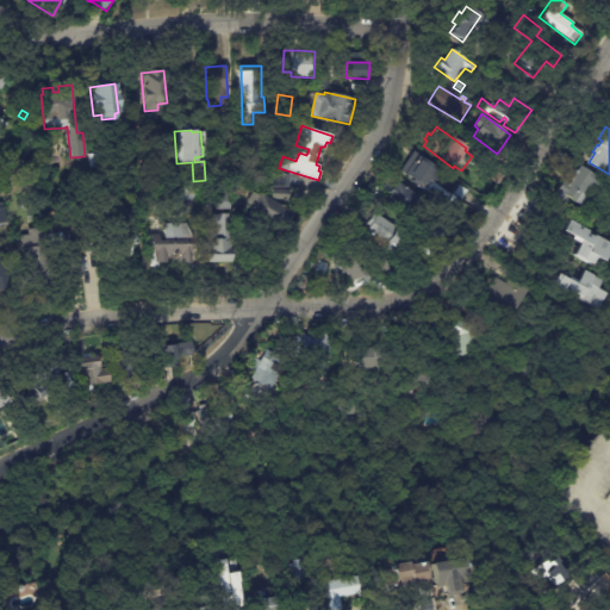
[(232,136),(234,154),(224,155),(223,135),(232,134),(232,136)]
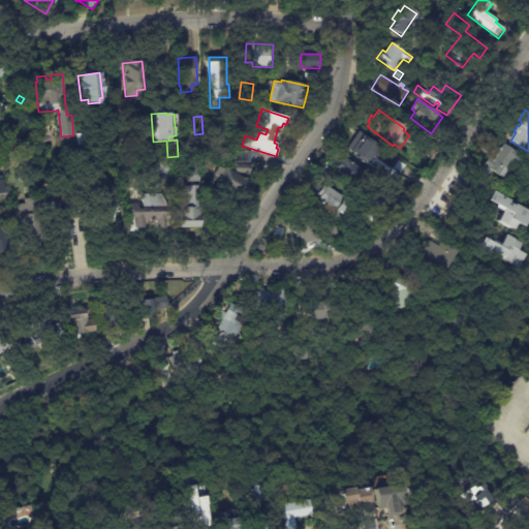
[(33,124),(41,123),(43,137),(34,139),(32,124),(33,124)]
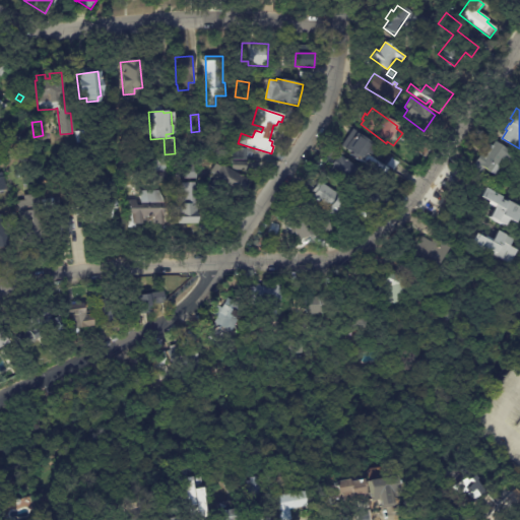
[(363,160),(344,148),(354,132),(374,145),(363,160)]
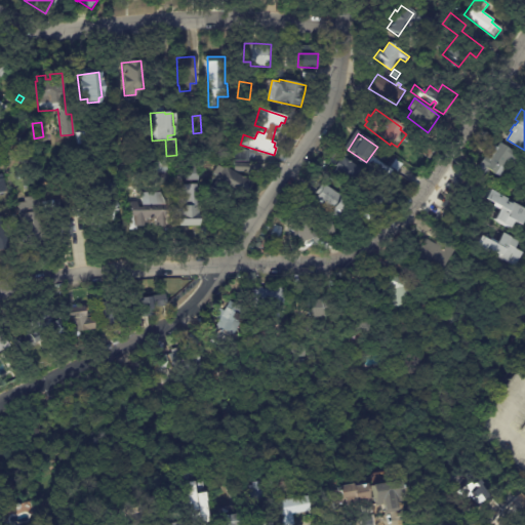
[(18,137),(24,140),(19,146),(15,142),(18,137)]
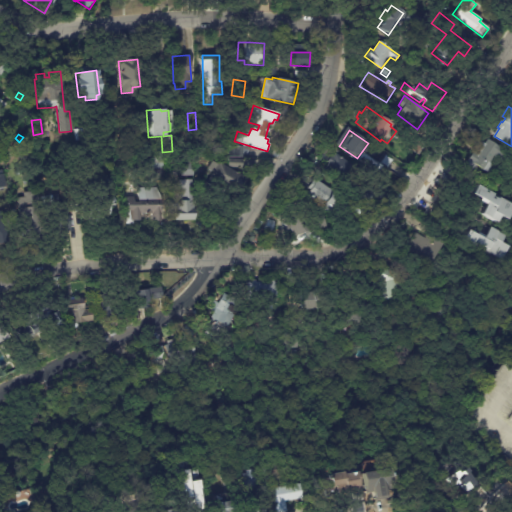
[(466,166),(473,154),(472,153),(481,140),(486,144),(489,139),(511,154),(511,156),(507,165),(499,160),(490,174),(479,166),(473,176),(463,169),(466,166)]
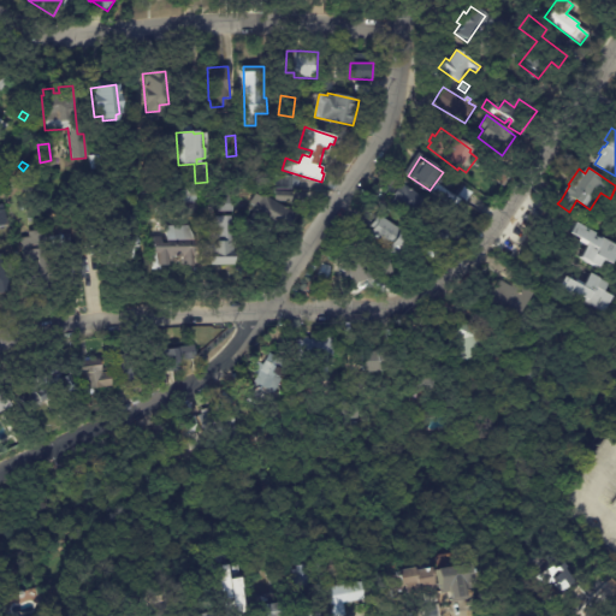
[(503,185),(501,184),(498,189),(491,184),(502,170),(510,176),(503,185)]
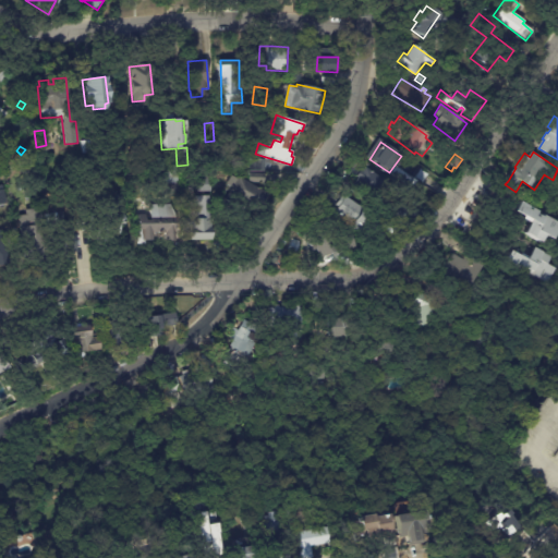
[(266,164),(265,171),(251,171),(251,159),(266,160),(266,164)]
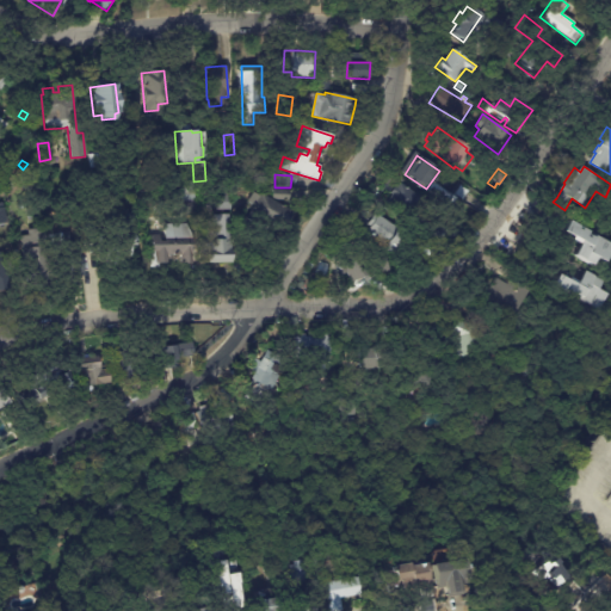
[(399,214),(384,203),(390,196),(388,193),(393,186),(395,187),(399,183),(423,203),(408,221),(399,214)]
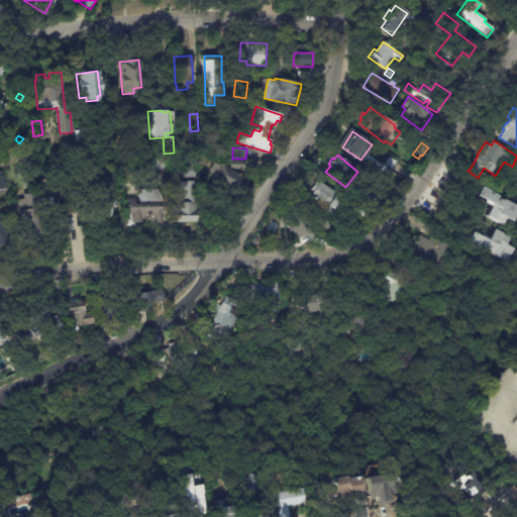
[(167,181),(156,181),(156,159),(167,159),(168,181),(167,181)]
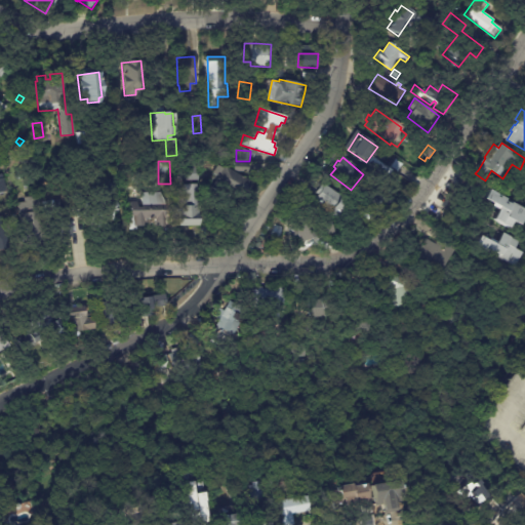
[(249,165),(249,172),(235,172),(235,163),(250,163),(249,165)]
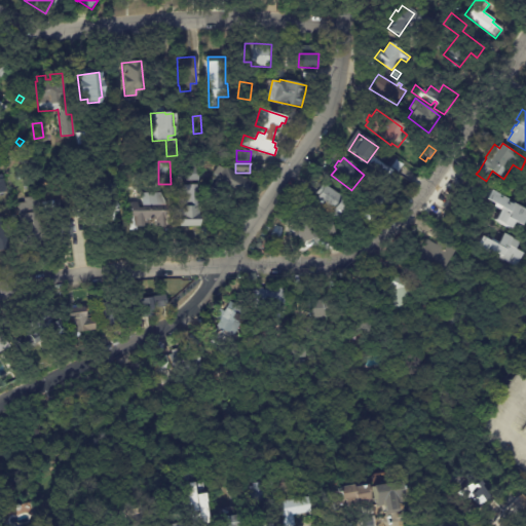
[(226,166),(253,183),(246,195),(236,189),(231,198),(214,188),(220,177),(214,174),(219,165),(225,168),(226,166)]
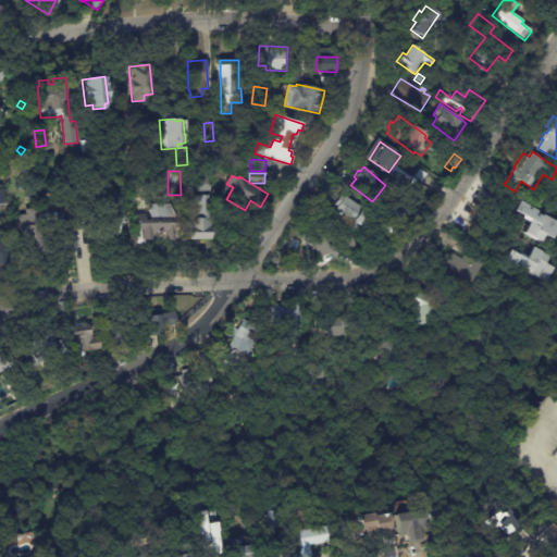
[(212,192),(199,192),(198,177),(211,177),(212,192)]
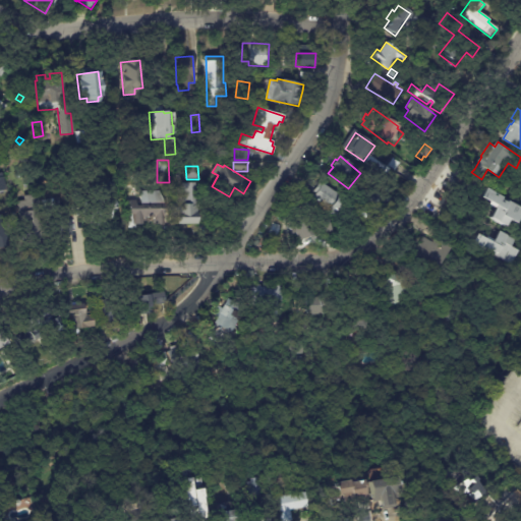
[(116,193),(108,192),(109,182),(117,184),(116,193)]
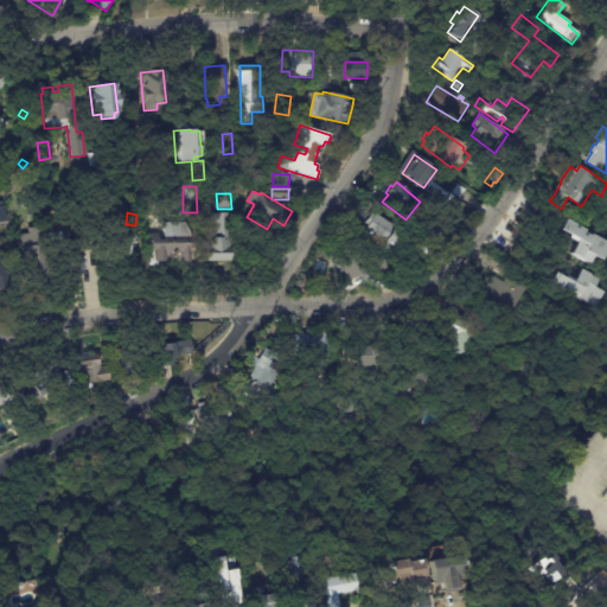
[(379,246),(381,243),(362,231),(365,225),(363,224),(368,216),(370,218),(374,213),(394,227),(390,232),(398,237),(389,253),(379,246)]
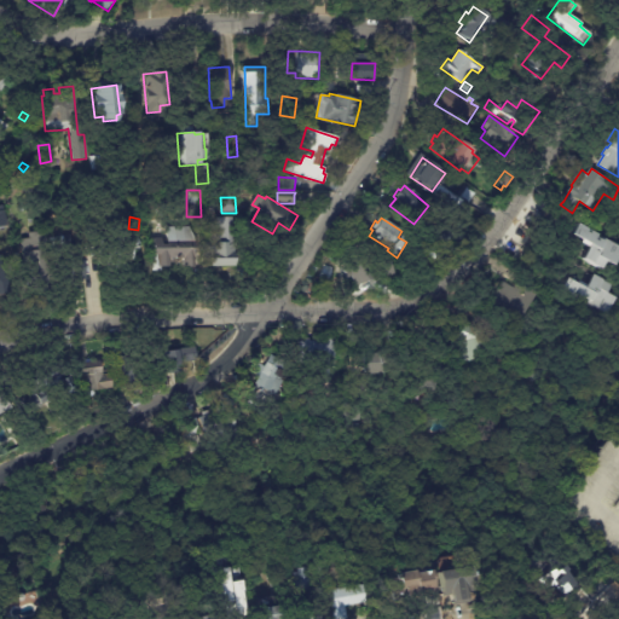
[(447,223),(457,230),(445,246),(434,236),(446,221),(447,223)]
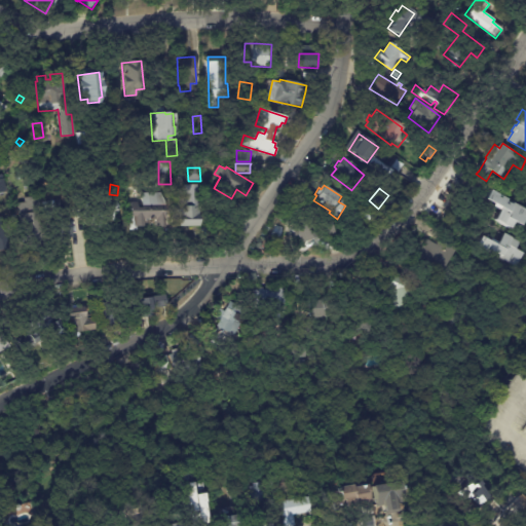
[(172,209),(172,216),(165,216),(165,226),(156,226),(156,220),(142,220),(142,193),(165,193),(165,208),(172,208),(172,209)]
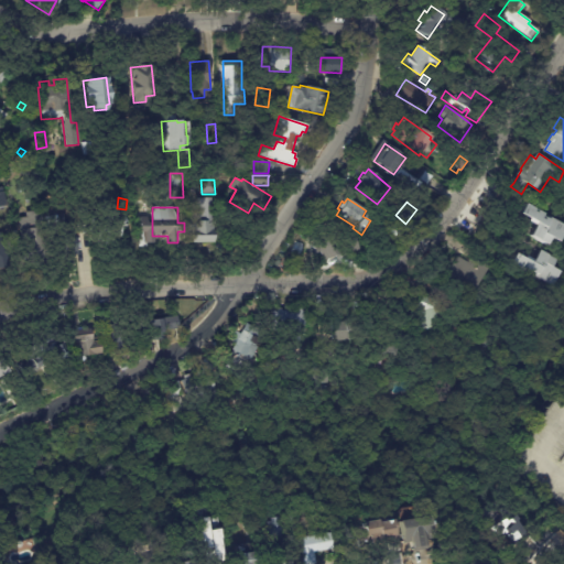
[(38,263),(25,266),(18,219),(25,217),(24,213),(40,210),(49,261),(38,263)]
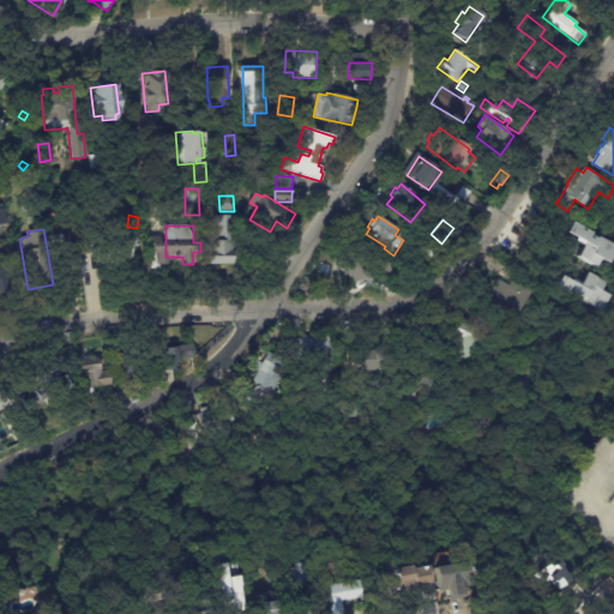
[(78,251),(83,277),(64,281),(56,235),(71,233),(74,252),(78,251)]
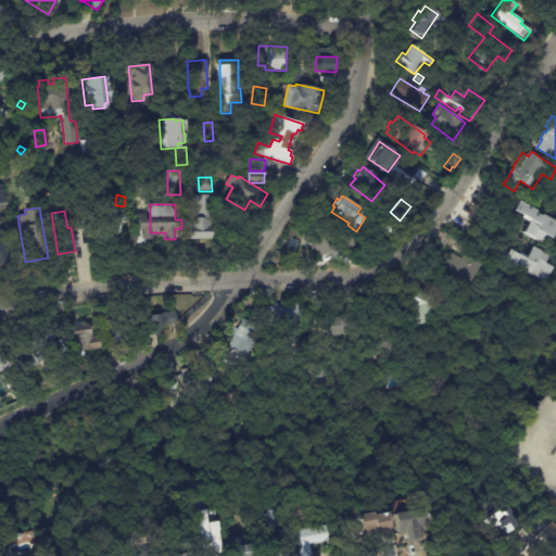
[(88,238),(85,217),(115,212),(118,230),(115,230),(116,234),(111,234),(111,239),(101,240),(101,238),(97,239),(97,237),(88,238)]
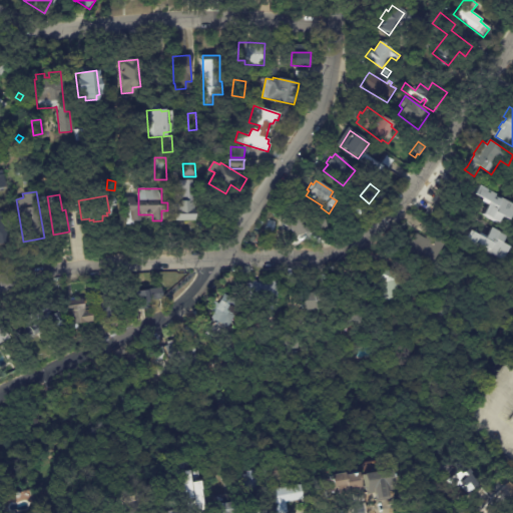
[(113,196),(115,205),(109,206),(107,198),(113,196)]
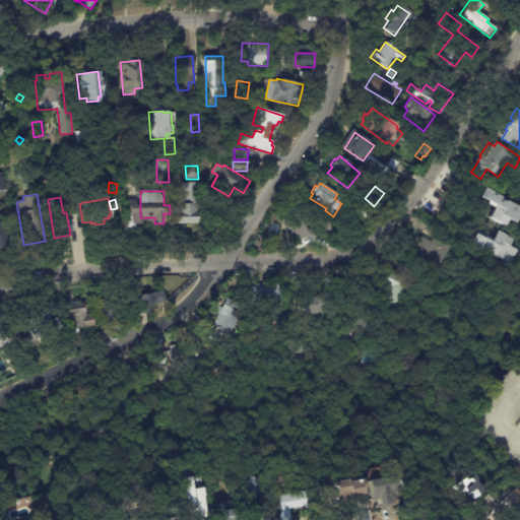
[(197,213),(197,223),(178,224),(177,211),(175,211),(175,205),(177,205),(177,203),(197,202),(197,213)]
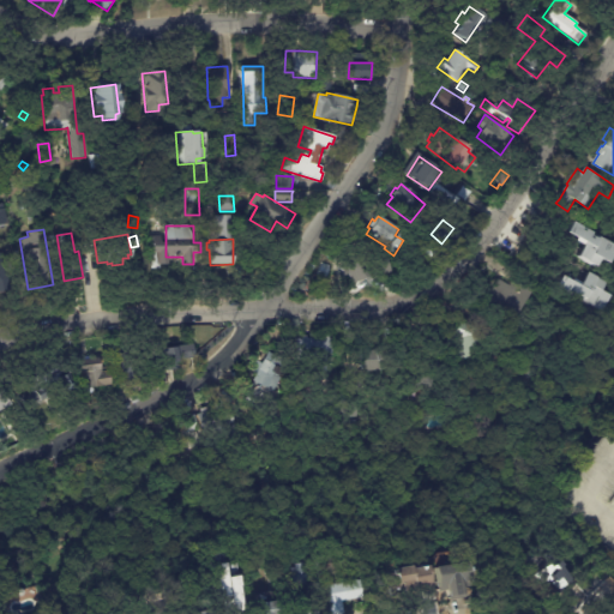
[(603,252),(611,241),(613,242),(613,256),(613,258),(603,252)]
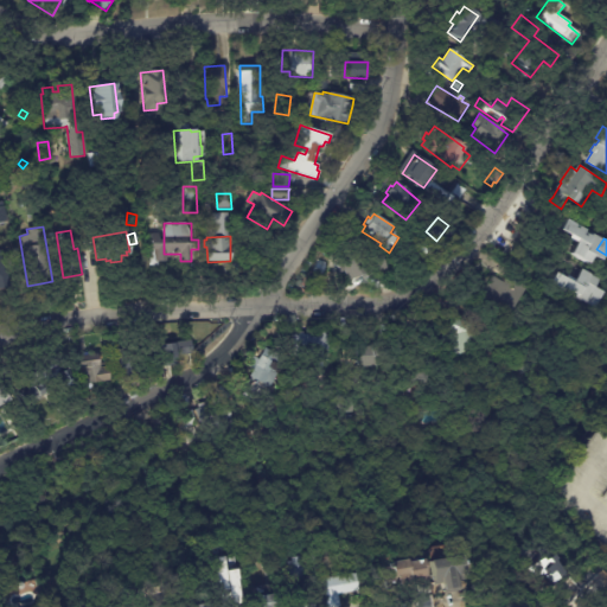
[(429,249),(425,255),(415,248),(420,241),(429,248),(429,249)]
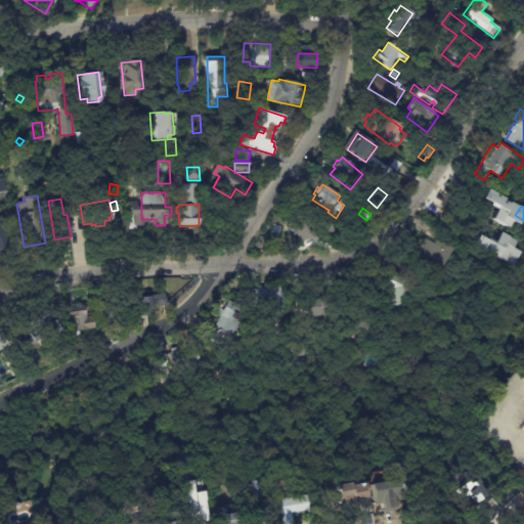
[(329,224),(333,232),(326,234),(325,232),(300,243),(297,234),(294,235),(292,230),(295,229),(292,221),(312,213),(317,225),(328,220),(329,224)]
